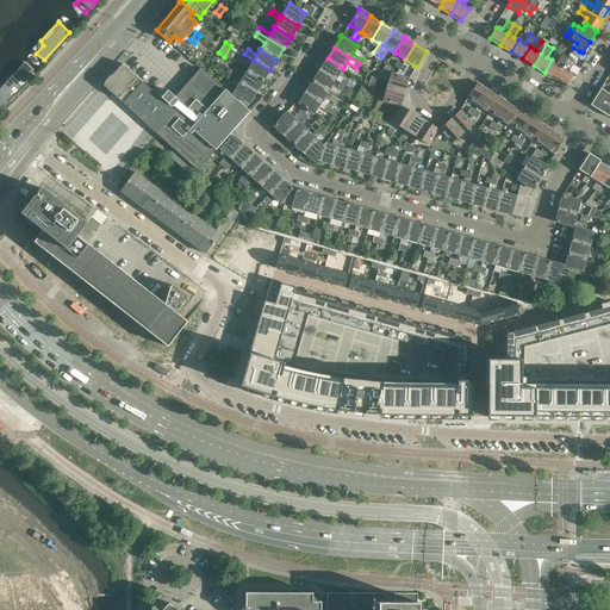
[(562,67),(555,79),(565,86),(566,86),(573,75),(571,73),(572,73),(568,70),(574,62),(578,56),(580,57),(583,54),(574,49),(562,67)]
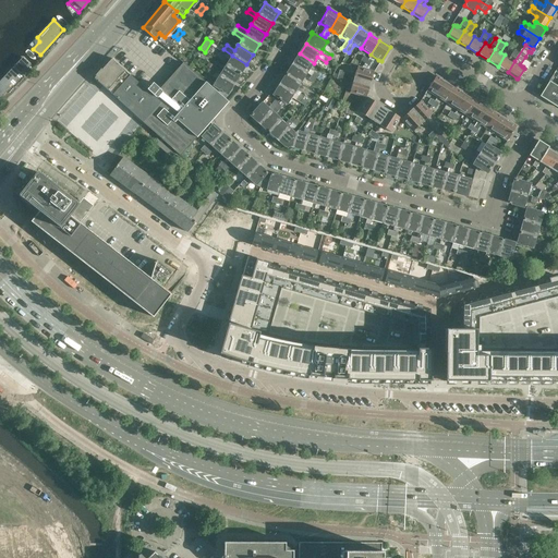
[(229,59),(226,65),(240,75),(246,64),(232,56),(223,49),(221,53),(229,59)]
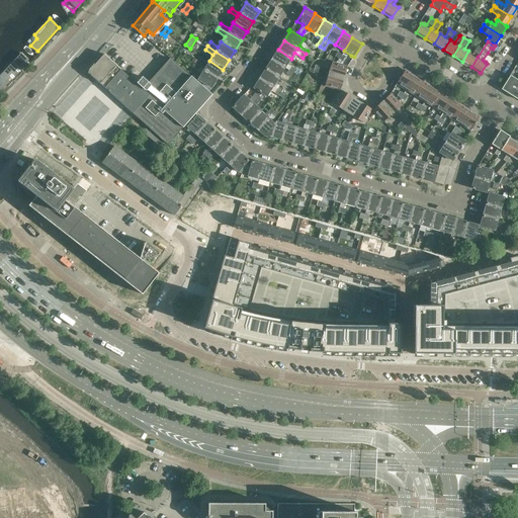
[(468,51),(462,62),(471,67),(478,57),(483,50),(478,47),(472,54),(468,51)]
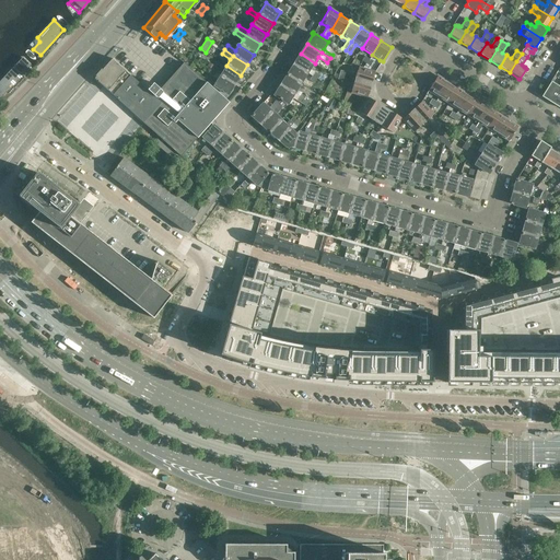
[(301,54),(294,65),(308,73),(313,76),(317,79),(319,74),(311,70),(315,63),(301,54)]
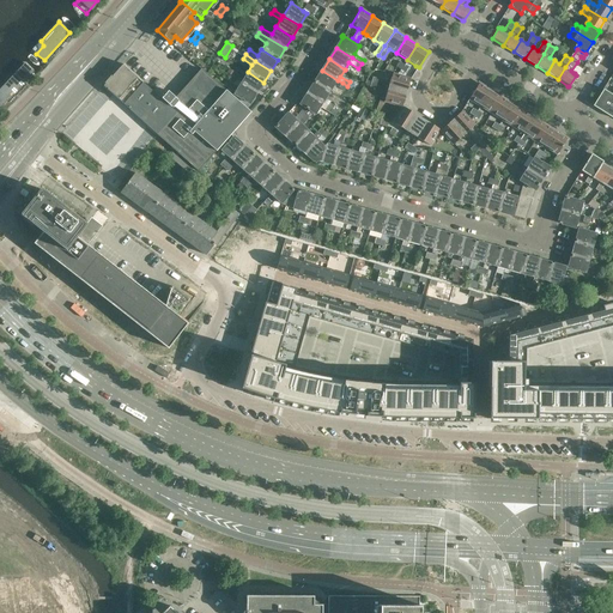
[(24,64),(0,89),(0,107),(23,83),(22,82),(26,78),(28,78),(34,72),(24,64)]
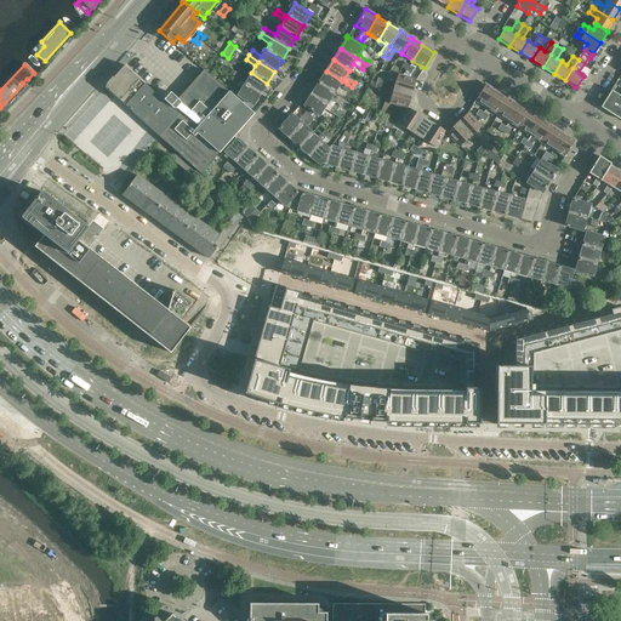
[(125,64),(106,87),(120,100),(158,135),(177,113),(171,107),(125,64)]
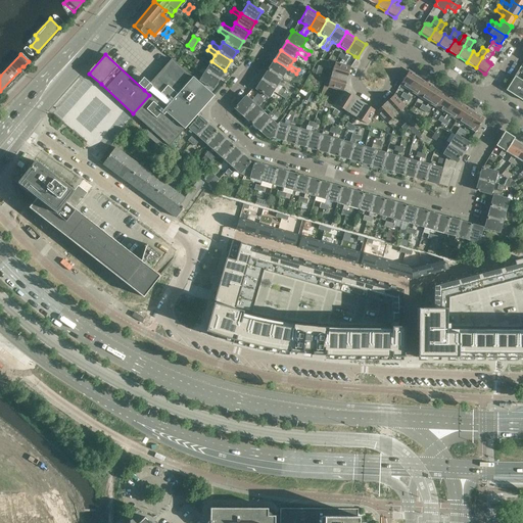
[(149,95),(133,113),(135,115),(159,138),(169,146),(197,114),(214,96),(210,93),(172,58),(144,90),(149,95)]
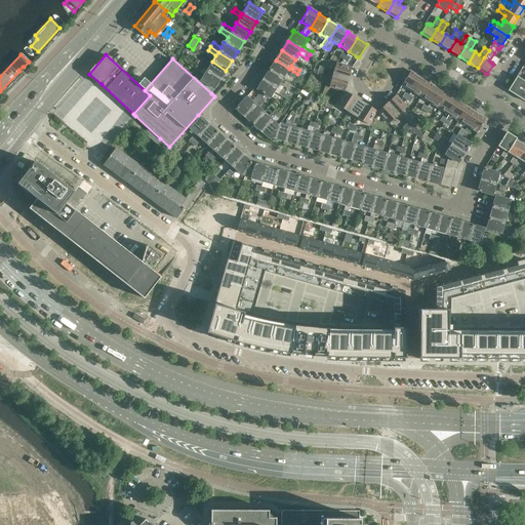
[(276,61),(270,70),(283,79),(289,69),(276,61)]
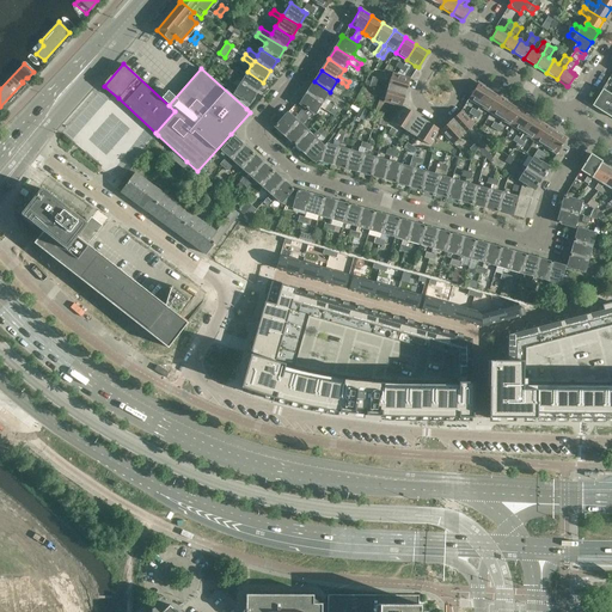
[(234,72),(231,77),(256,93),(257,93),(258,91),(263,83),(248,72),(244,78),(234,72)]
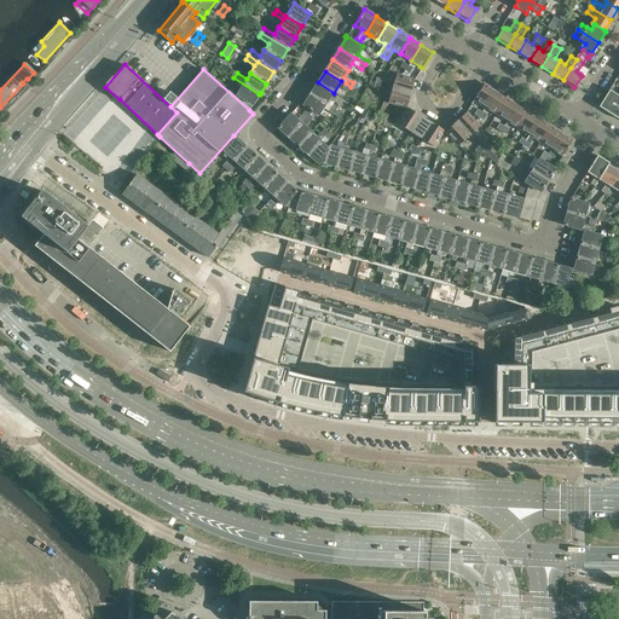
[(397,73),(393,88),(411,93),(415,81),(412,80),(414,77),(397,73)]
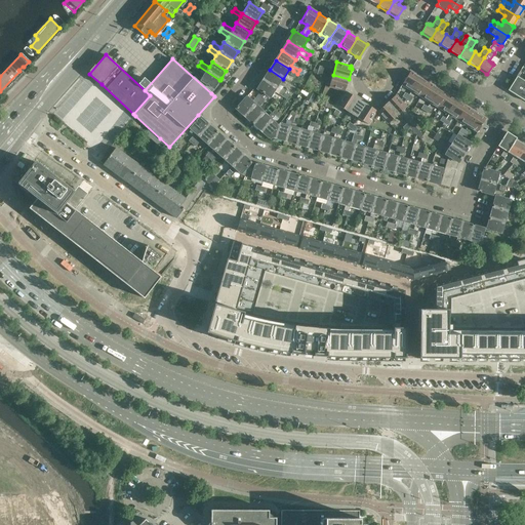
[(195,70),(203,75),(200,81),(213,90),(219,80),(206,71),(198,66),(195,70)]
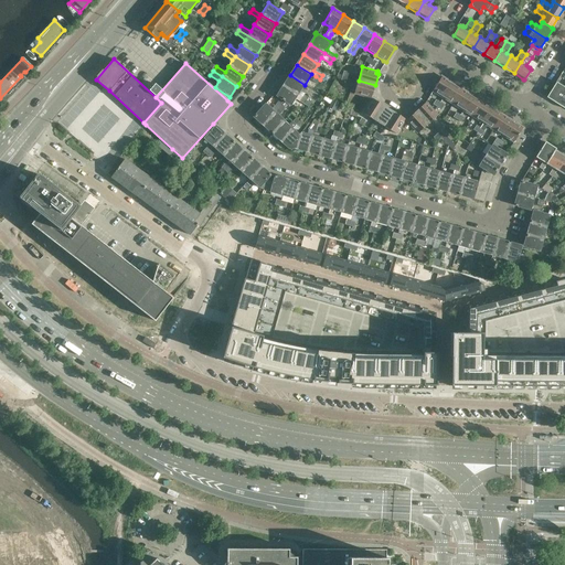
[(301,91),(305,85),(290,75),(284,86),(298,96),(307,100),(309,96),(300,91),(301,91)]
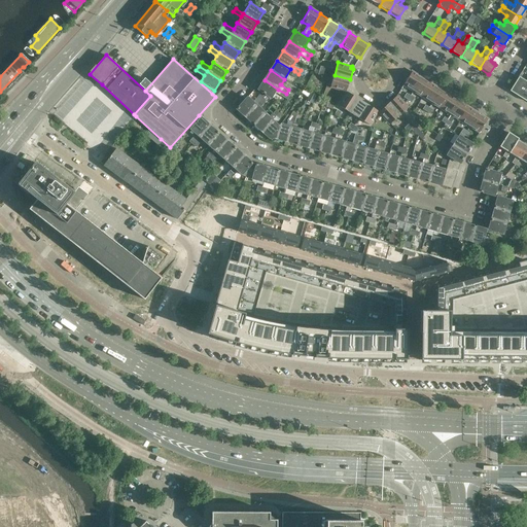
[(403,85),(406,88),(413,92),(421,78),(412,72),(403,85)]
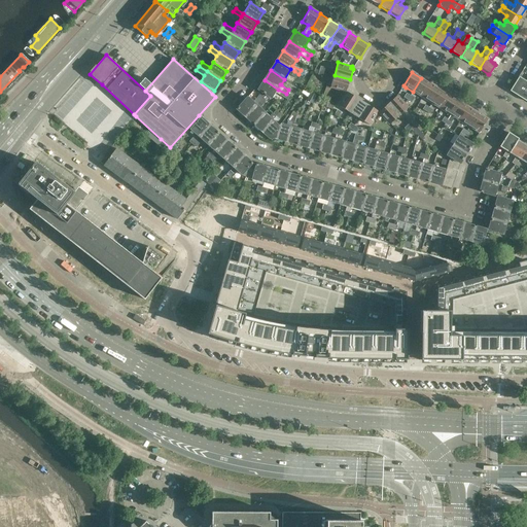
[(350,79),(335,75),(330,88),(346,93),(346,91),(350,79)]
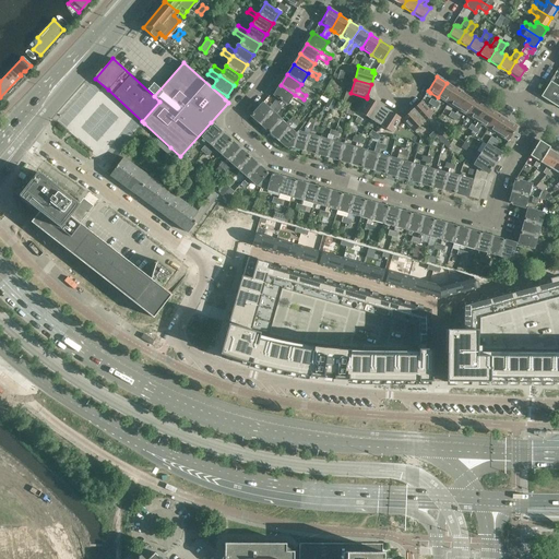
[(558,93),(558,84),(552,81),(543,96),(554,103),(558,93)]
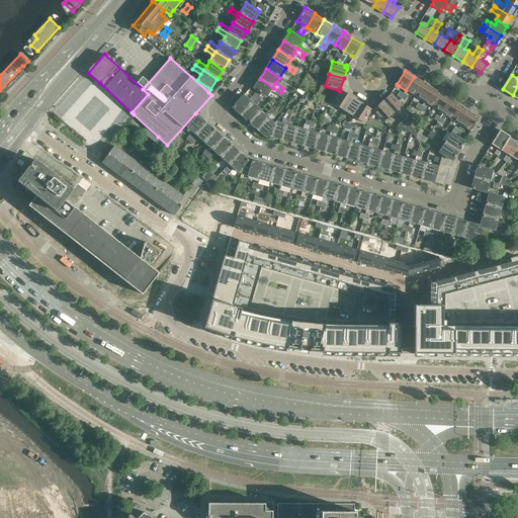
[(137,83),(143,88),(148,82),(142,77),(137,83)]
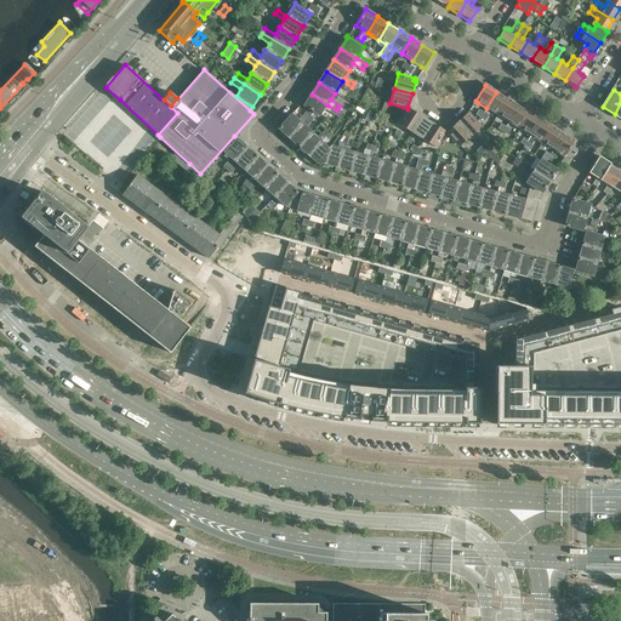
[(496,92),(486,108),(499,115),(507,98),(505,96),(496,92)]
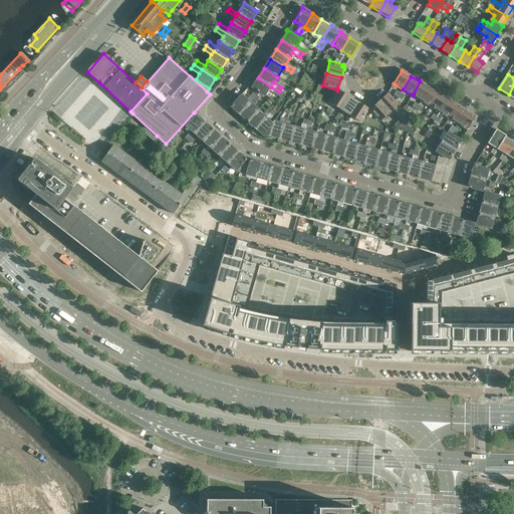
[(258,78),(252,87),(254,88),(253,89),(265,96),(268,90),(280,97),(282,94),(279,91),(271,87),(258,78)]
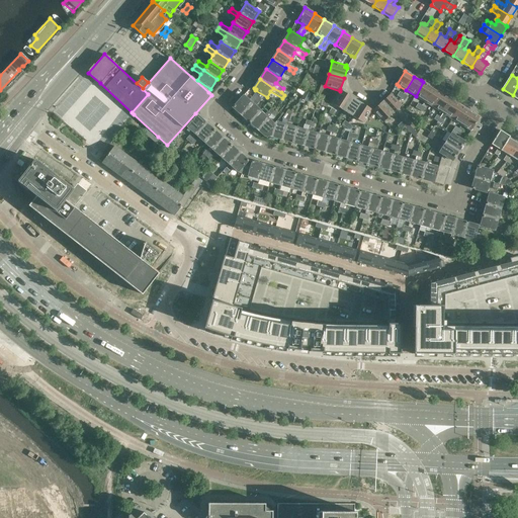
[(423,82),(416,96),(425,102),(433,88),(423,82)]
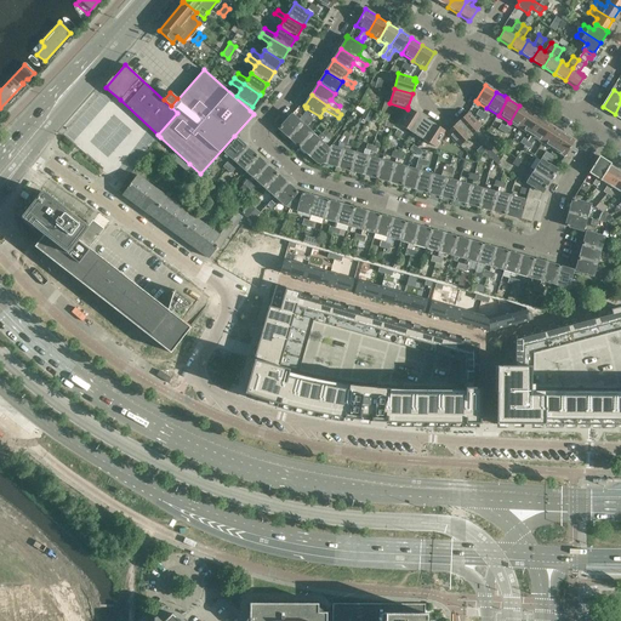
[(519,106),(510,123),(520,129),(530,113),(519,106)]
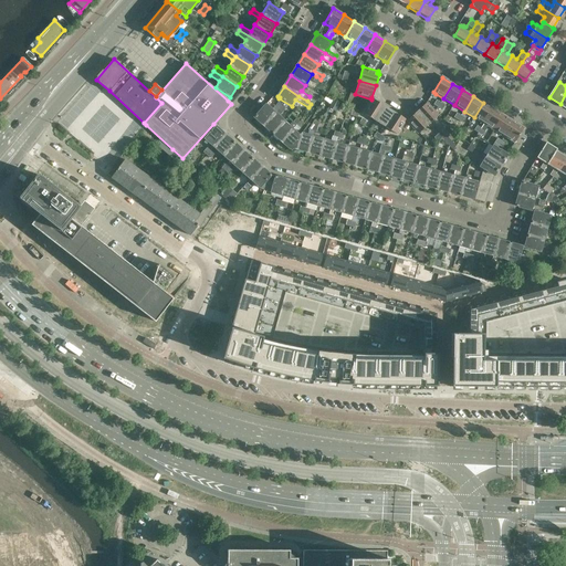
[(363,113),(375,119),(384,105),(373,98),(371,100),(363,113)]
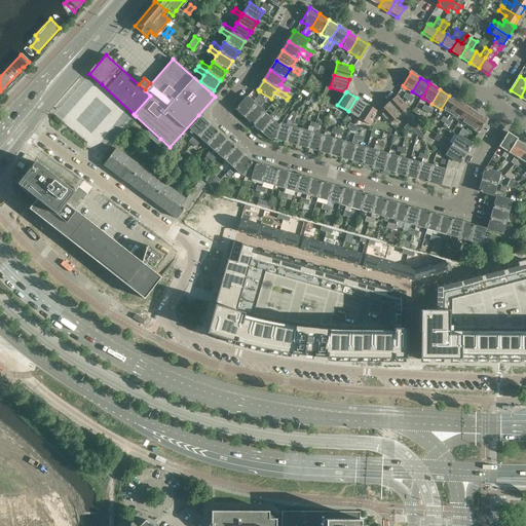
[(309,92),(305,101),(311,104),(313,100),(315,96),(309,92)]
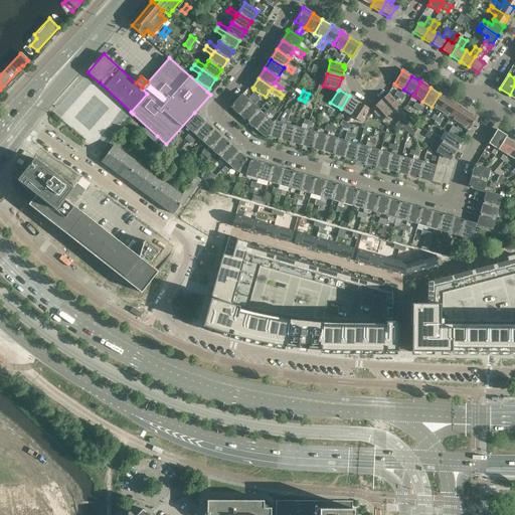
[(241,95),(231,107),(240,115),(256,96),(252,93),(249,97),(248,96),(246,98),(244,96),(243,97),(241,95)]
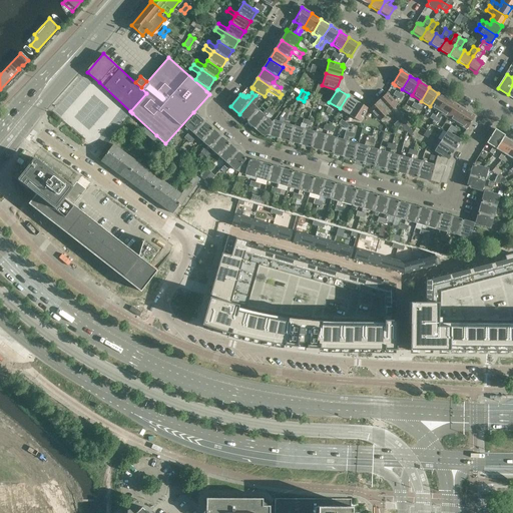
[(387,93),(378,101),(389,112),(398,104),(389,93),(388,94),(387,93)]
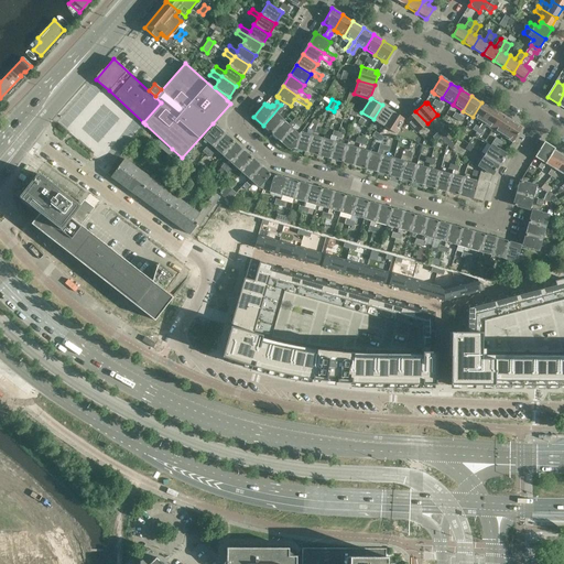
[(481,102),(473,117),(478,121),(473,130),(477,132),(480,128),(483,123),(491,109),(481,102)]
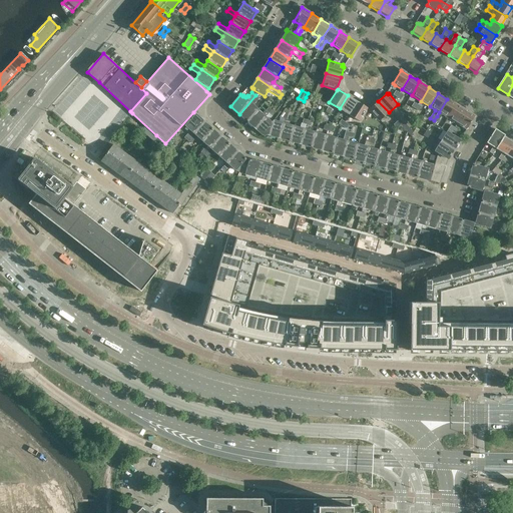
[(255,95),(239,114),(247,121),(258,109),(259,108),(253,104),(259,98),(255,95)]
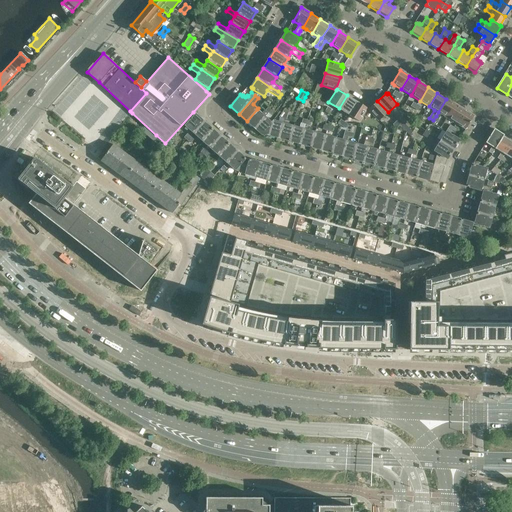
[(347,95),(339,108),(349,115),(357,101),(347,95)]
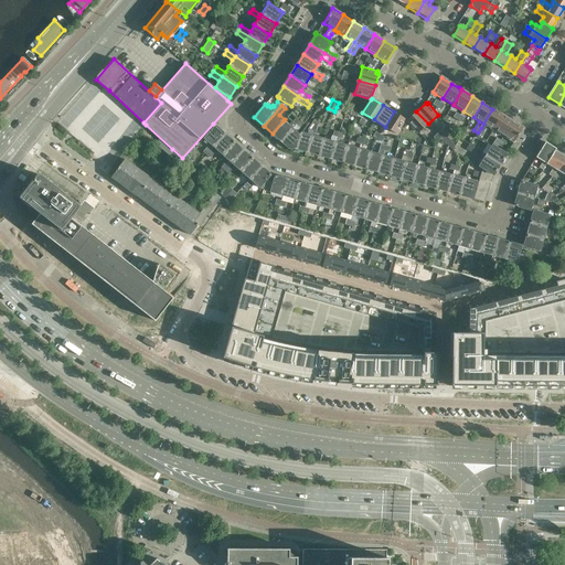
[(492,109),(483,124),(478,132),(482,136),(488,127),(493,130),(502,115),(492,109)]
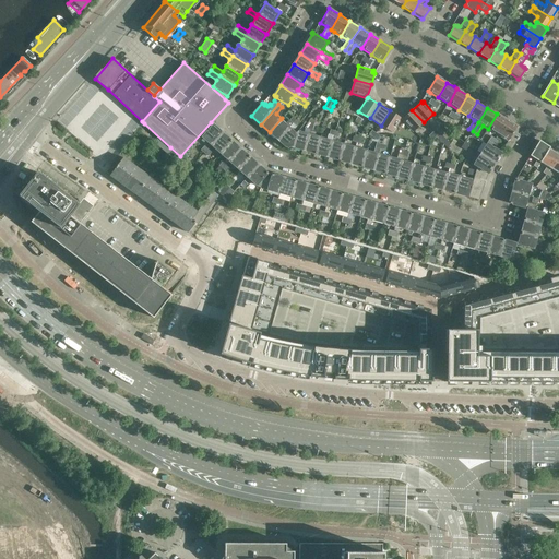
[(390,110),(381,126),(393,133),(401,119),(402,118),(390,110)]
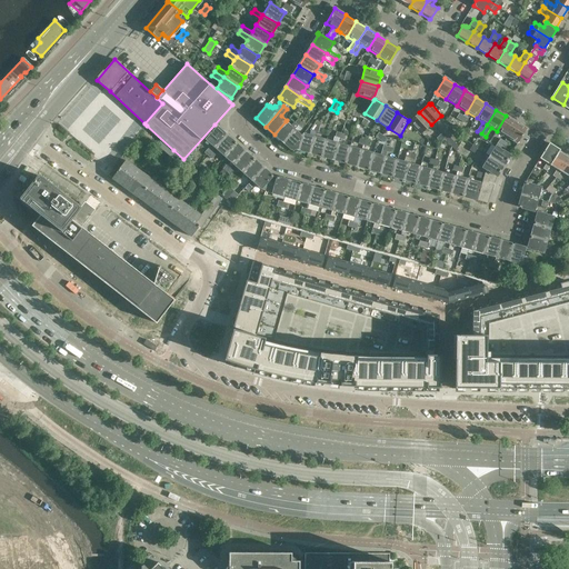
[(409,121),(408,121),(420,135),(431,125),(419,112),(409,121)]
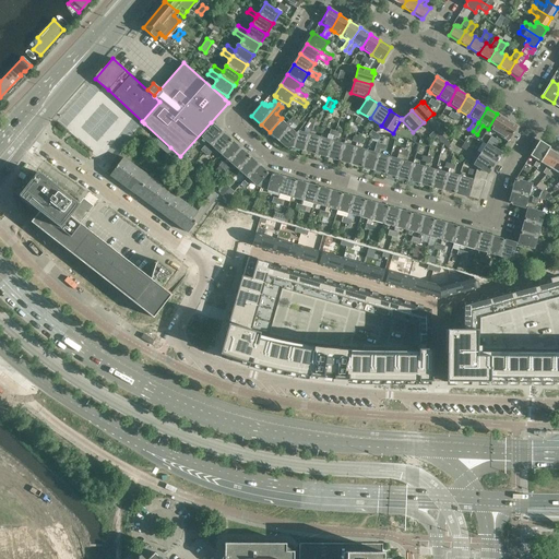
[(497,114),(488,129),(499,135),(507,120),(497,114)]
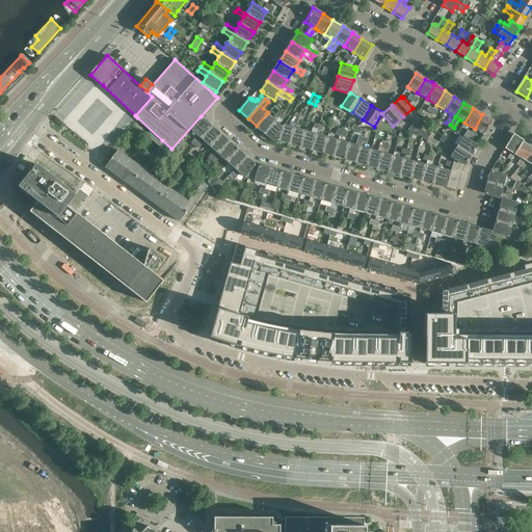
[(267,113),(257,126),(265,133),(276,121),(283,114),(278,111),(275,114),(272,117),(267,113)]
